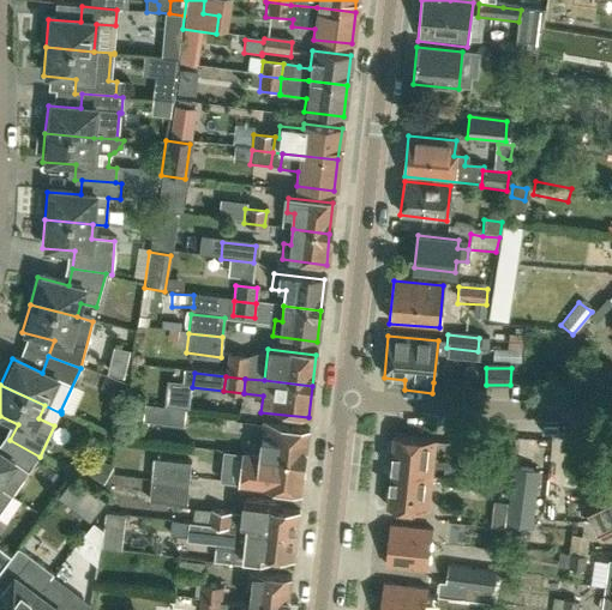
[(167,406),(165,423),(184,426),(186,409),(167,406)]
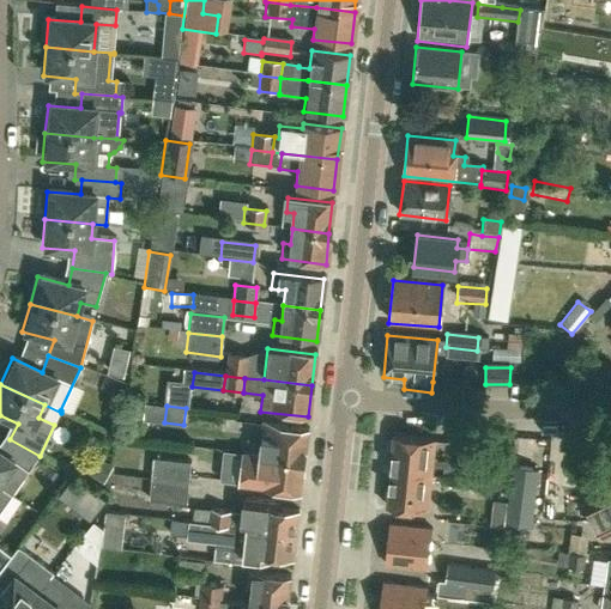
[(258,456),(265,457),(303,462),(307,430),(261,425),(258,456)]
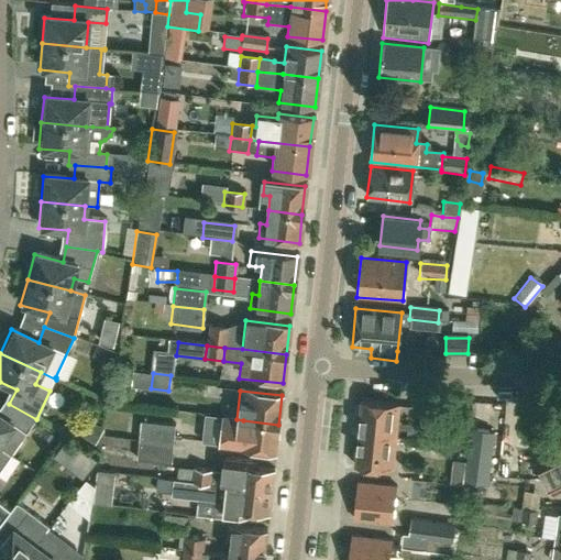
[(356,435),(394,439),(397,407),(360,403),(356,435)]
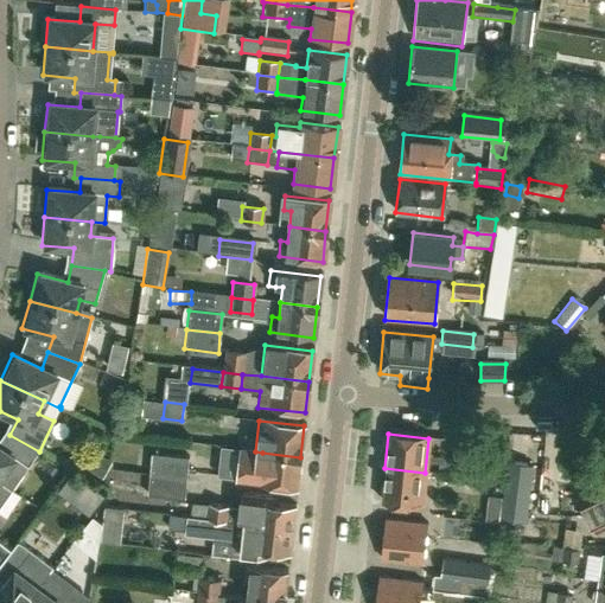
[(19,480),(39,451),(10,435),(1,450),(0,449),(0,482),(11,491),(19,480)]
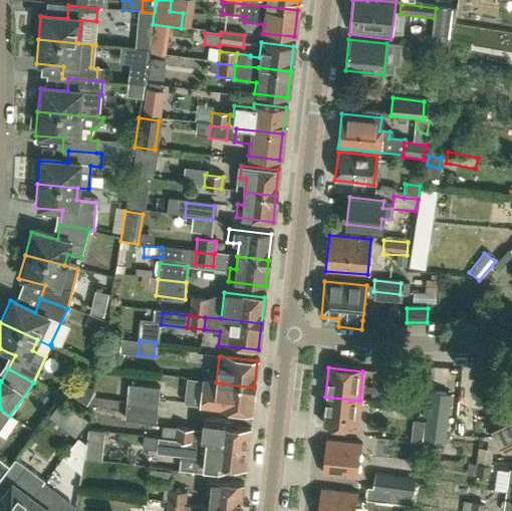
[(199,407),(250,413),(254,388),(222,384),(216,382),(202,380),(199,407)]
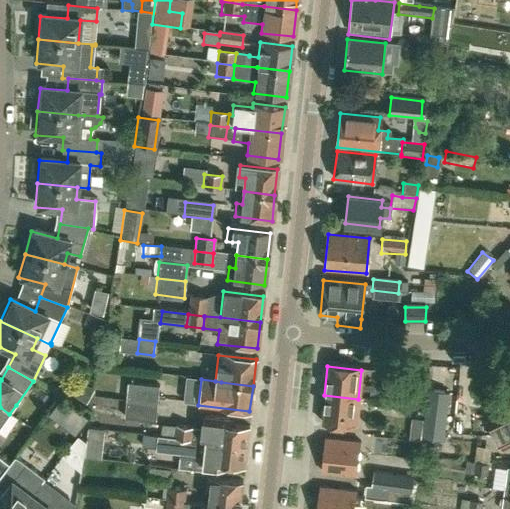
[(125,402),(156,406),(159,387),(128,382),(125,402)]
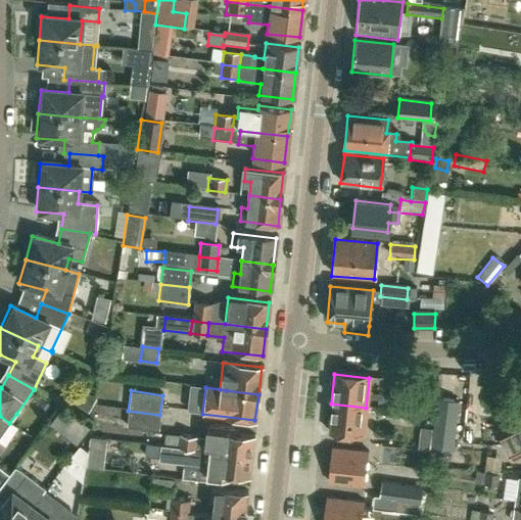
[(376,409),(390,410),(391,395),(378,394),(376,409)]
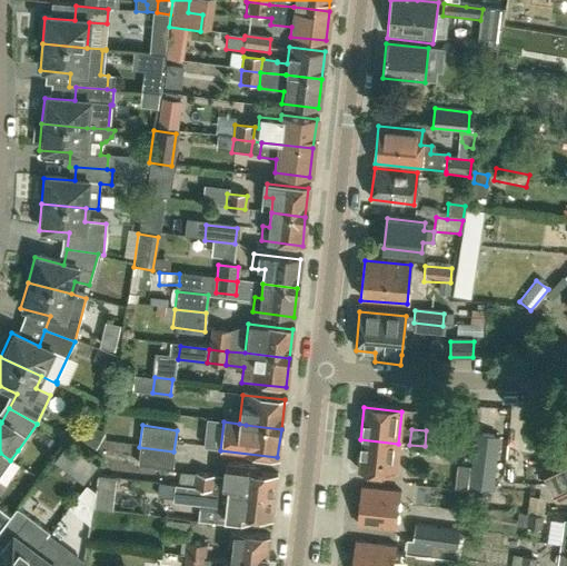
[(476,436),(468,487),(491,490),(498,438),(476,436)]
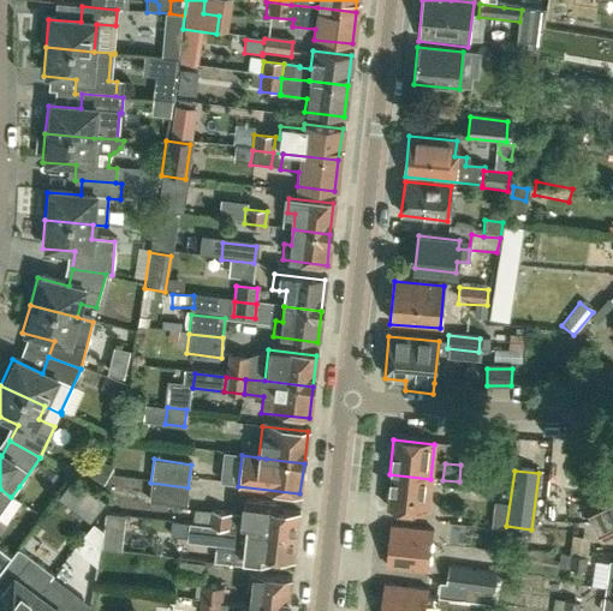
[(426,514),(430,479),(390,474),(386,509),(426,514)]
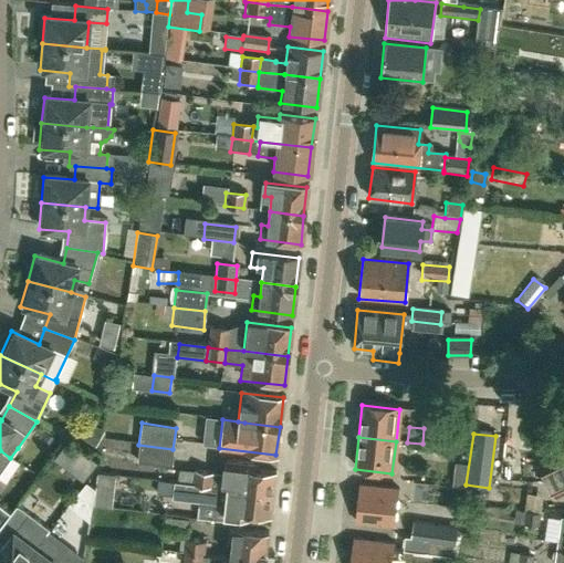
[(544,482),(563,472),(563,442),(553,448),(557,457),(536,467),(544,482)]
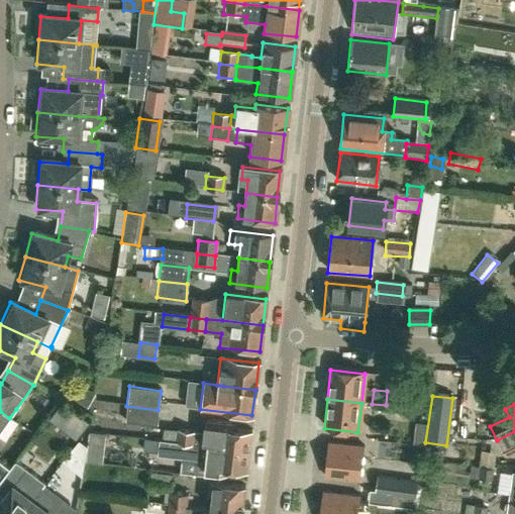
[(158,410),(126,406),(123,422),(155,427),(158,410)]
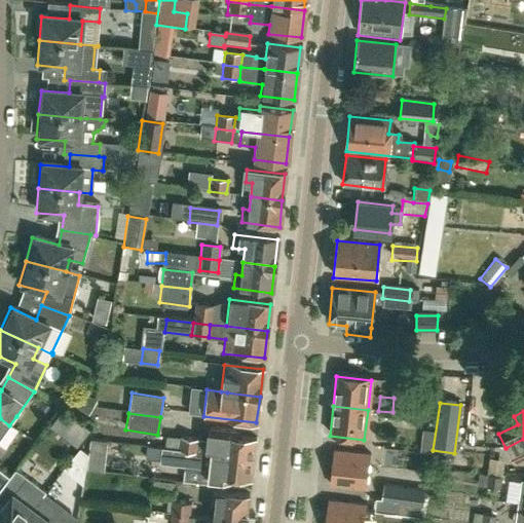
[(165,438),(163,449),(252,459),(255,439),(233,437),(234,432),(208,428),(206,443),(196,442),(196,440),(179,438),(179,440),(165,438)]
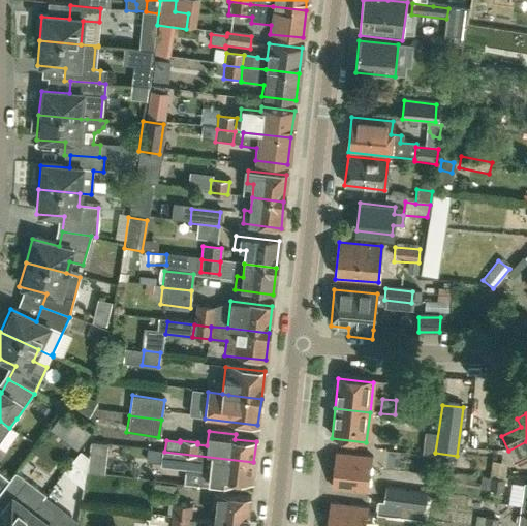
[(417,438),(415,456),(432,458),(435,436),(424,435),(424,439),(417,438)]
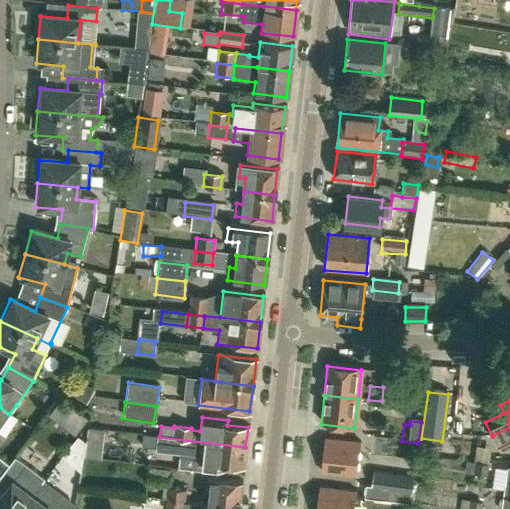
[(509,427),(492,436),(499,451),(509,445),(509,427)]
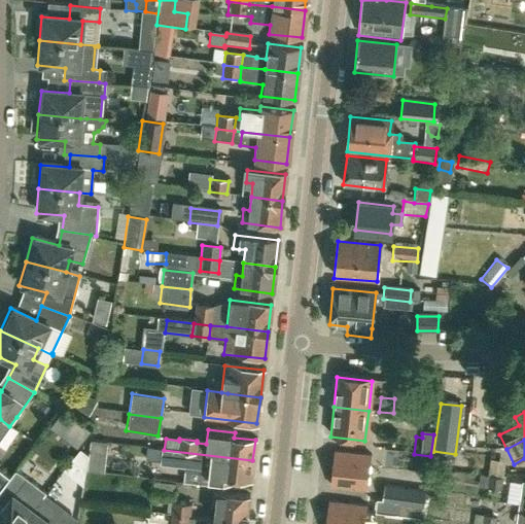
[(91,445),(90,456),(106,458),(107,446),(91,445)]
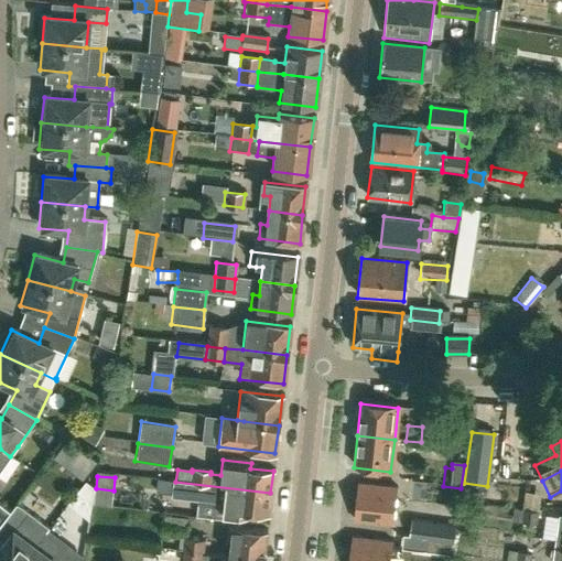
[(155,479),(154,493),(170,495),(172,481),(155,479)]
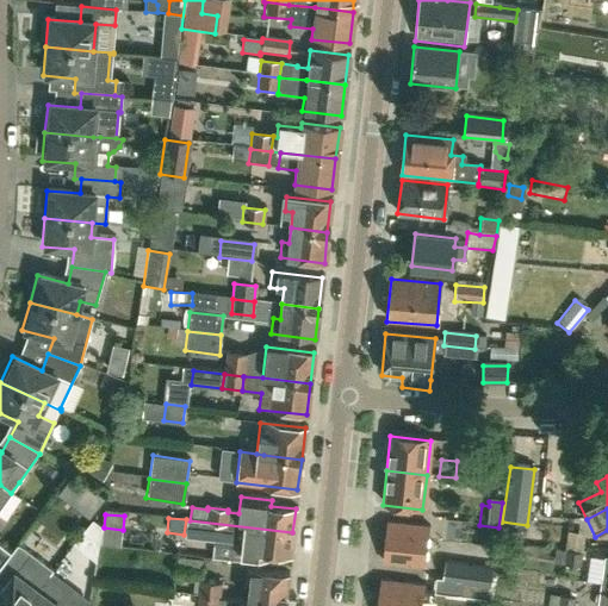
[(290,555),(292,532),(190,520),(186,519),(184,535),(184,537),(242,544),(240,555),(277,560),(278,554),(290,555)]
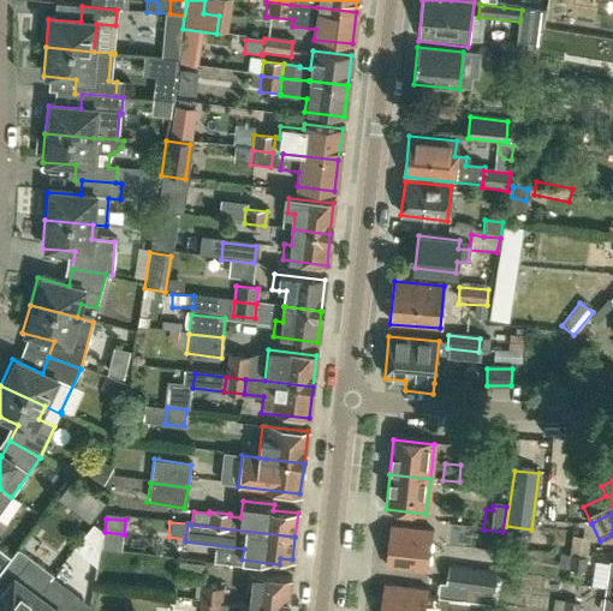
[(427,573),(430,533),(390,528),(386,568),(427,573)]
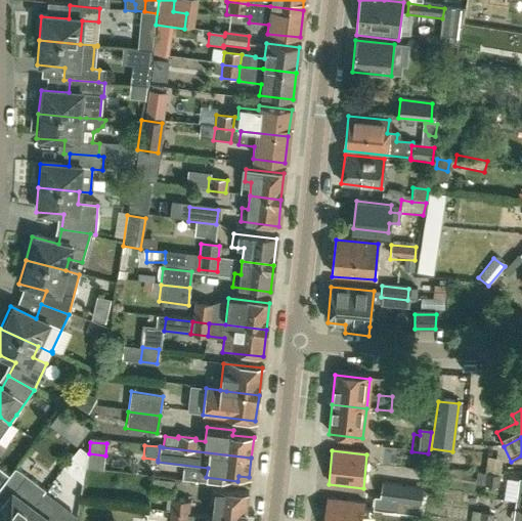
[(8,477),(8,476),(0,487),(0,501),(4,504),(0,509),(0,520),(22,520),(42,495),(45,491),(14,469),(8,477)]
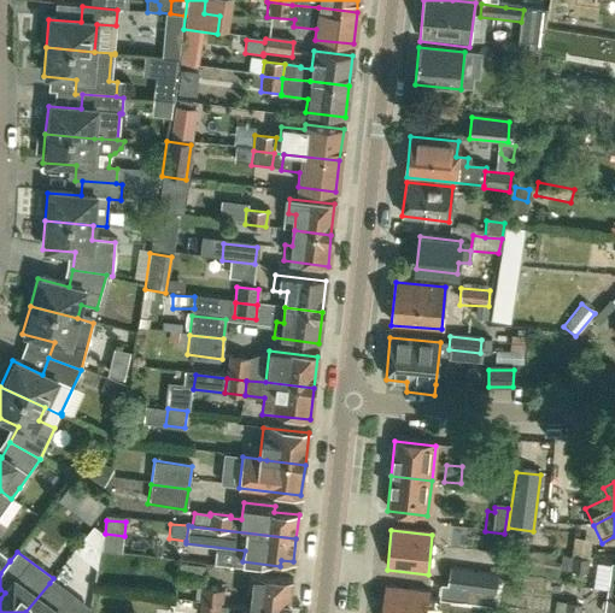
[(0,573),(10,560),(0,553),(0,573)]
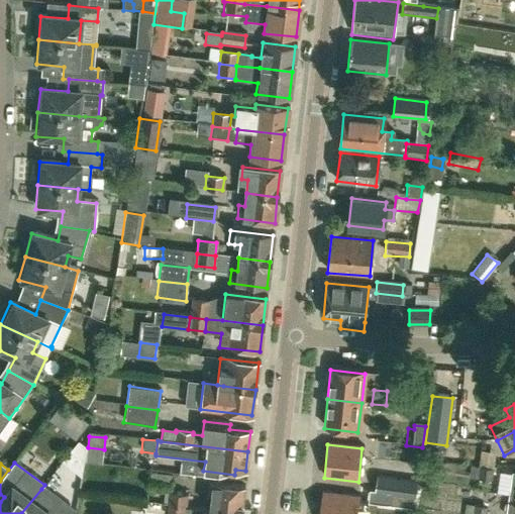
[(492,471),(479,469),(477,481),(490,483),(492,471)]
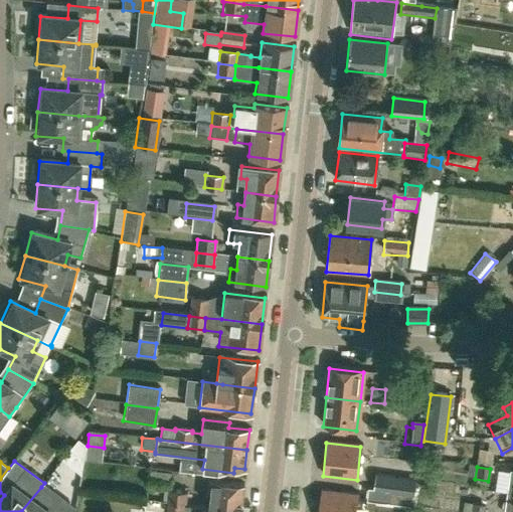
[(169,486),(170,475),(149,473),(148,484),(169,486)]
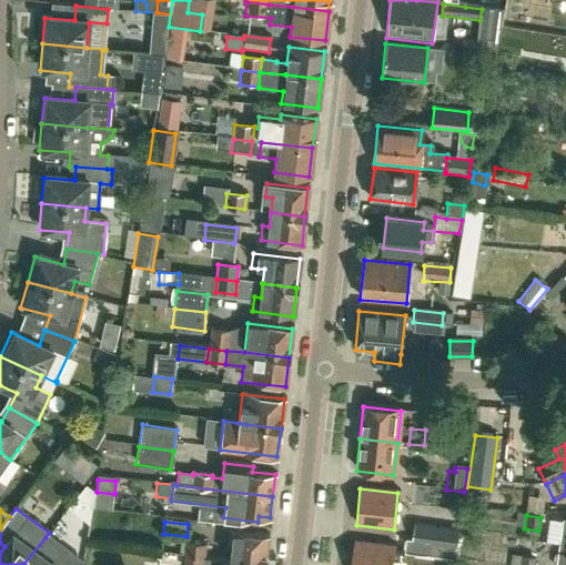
[(413,525),(411,543),(454,550),(457,531),(413,525)]
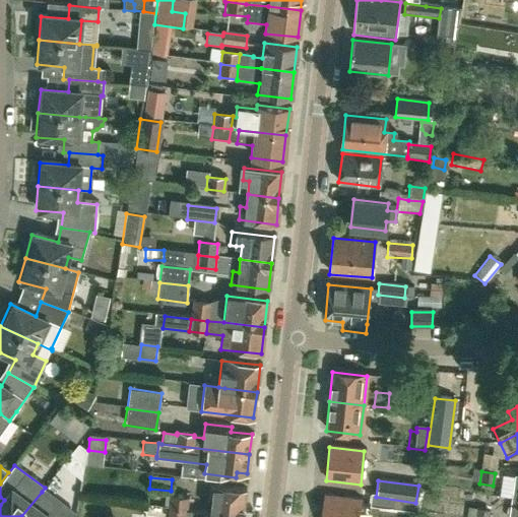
[(211,501),(210,514),(232,516),(243,516),(246,491),(209,487),(207,501),(211,501)]
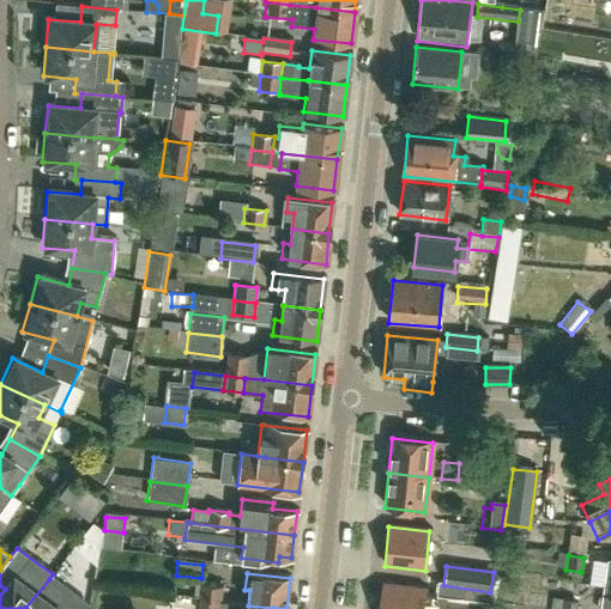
[(49,579),(25,608),(79,608),(83,604),(49,579)]
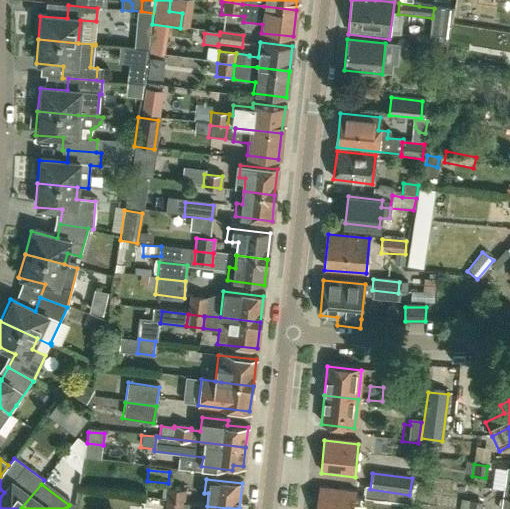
[(166,501),(183,503),(184,490),(168,488),(166,501)]
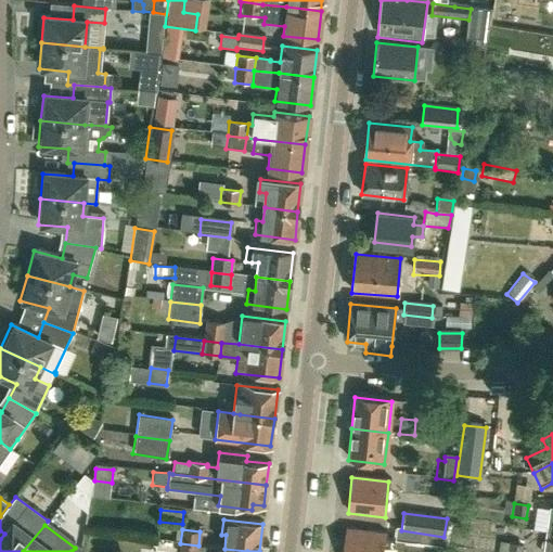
[(446,537),(444,537),(401,530),(396,529),(394,542),(444,550),(446,537)]
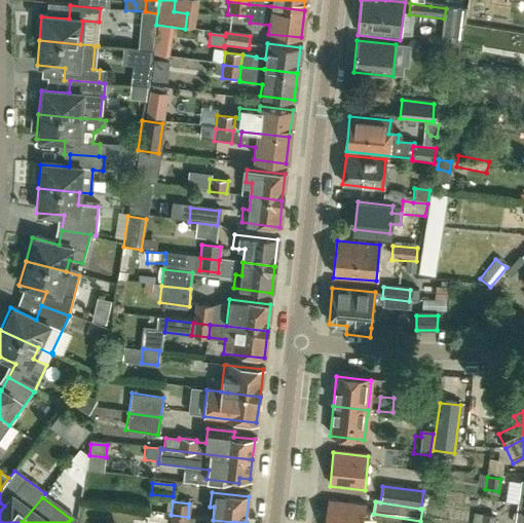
[(364,522),(366,507),(346,503),(346,505),(328,502),(325,522),(364,522)]
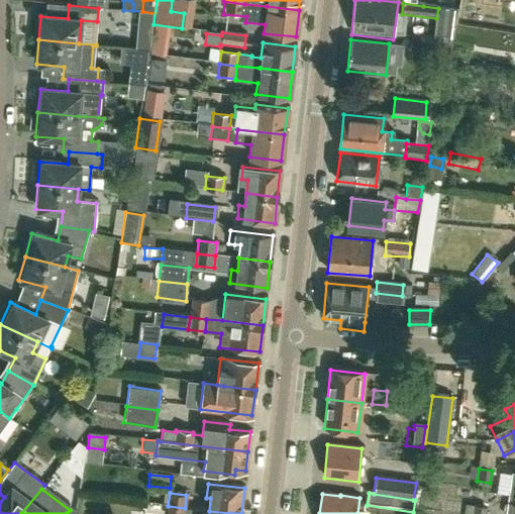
[(514,513),(514,495),(509,495),(506,513),(514,513)]
